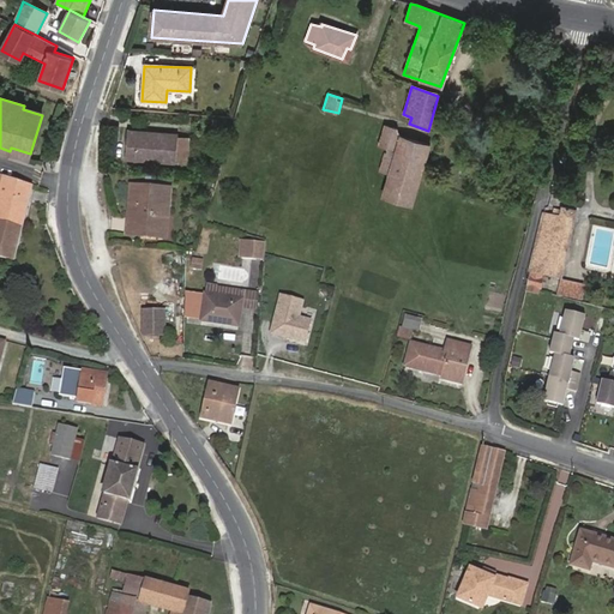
[(387,148),(383,162),(380,170),(389,174),(383,196),(411,204),(429,146),(401,137),(396,131),(385,127),(379,145),(387,148)]
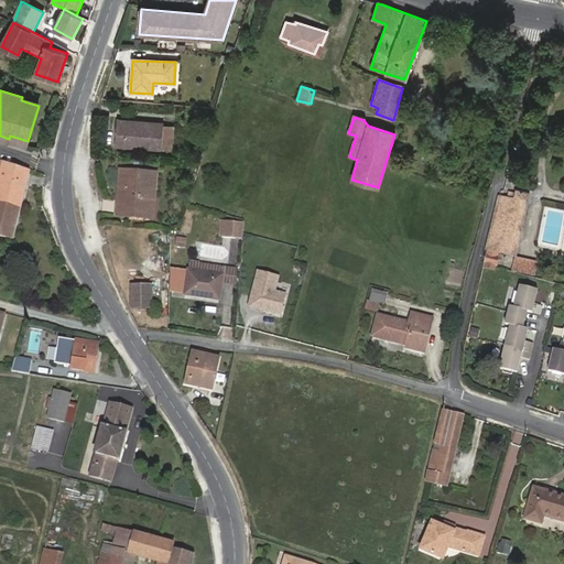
[(162,125),(138,122),(138,126),(116,125),(115,145),(160,149),(161,147),(162,125)]
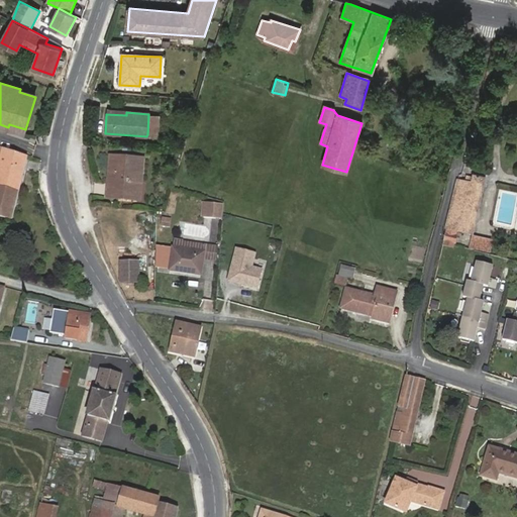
[(160,115),(148,114),(147,134),(159,135),(160,115)]
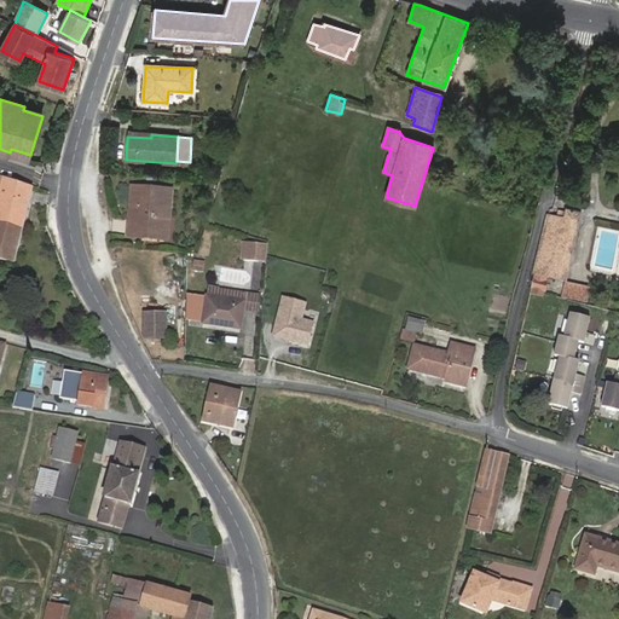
[(0,258),(15,262),(33,187),(0,177),(0,258)]
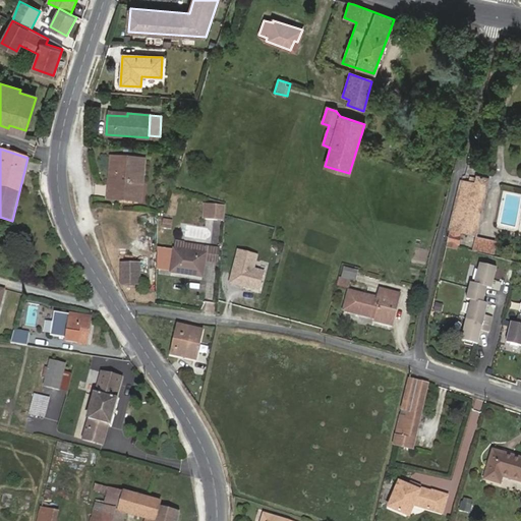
[(137,187),(140,185),(142,161),(110,159),(108,184),(117,185),(116,200),(135,203),(137,187)]
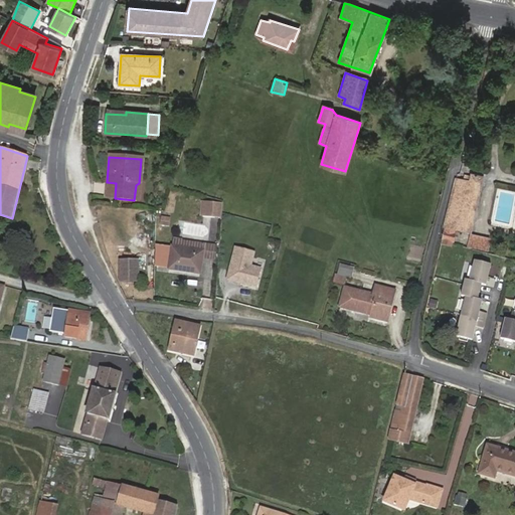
[(470,184),(456,181),(442,244),(452,246),(456,231),(469,234),(483,181),(472,178),(470,184)]
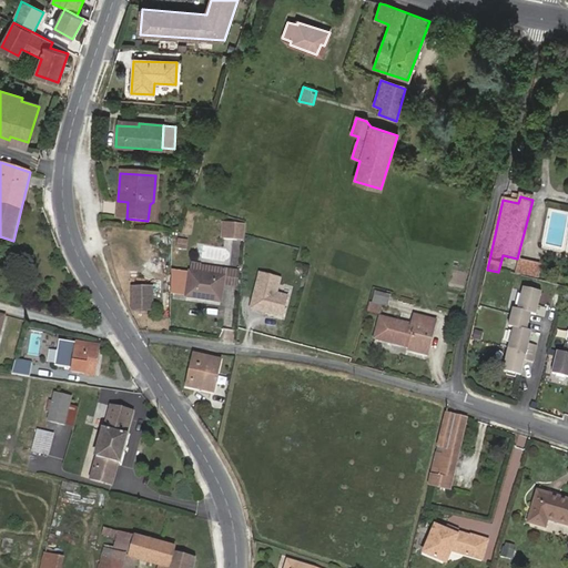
[(128,202),(118,201),(117,219),(127,219),(128,202)]
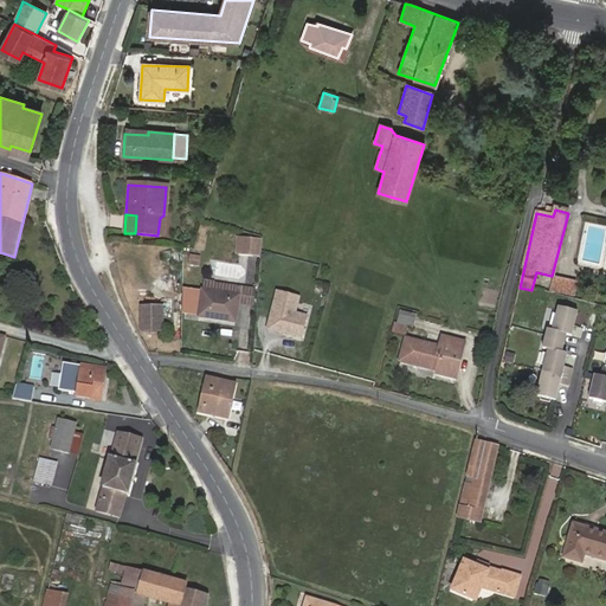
[(258,239),(245,238),(244,243),(249,244),(249,257),(257,257),(258,239)]
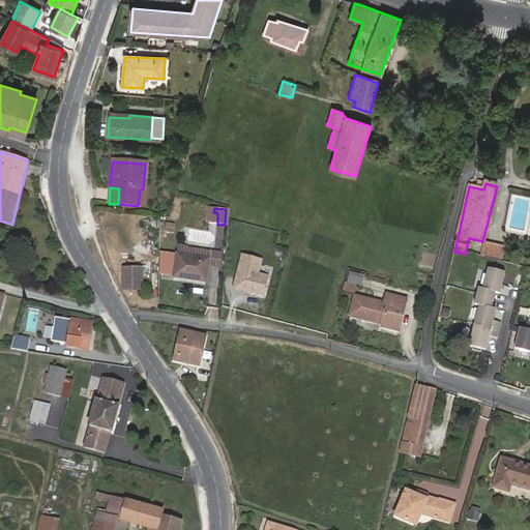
[(174,233),(175,223),(166,223),(165,232),(174,233)]
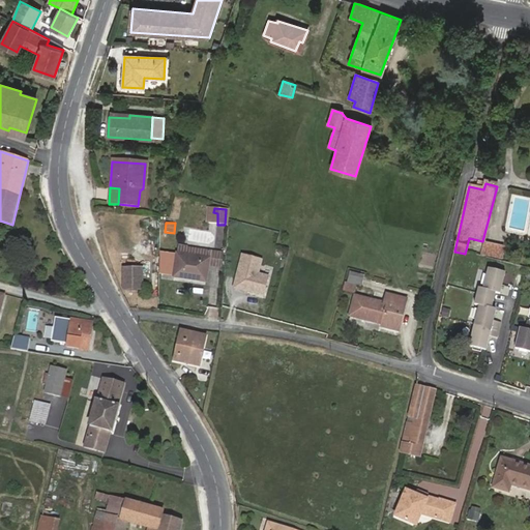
[(480,256),(503,259),(505,246),(482,242),(480,256)]
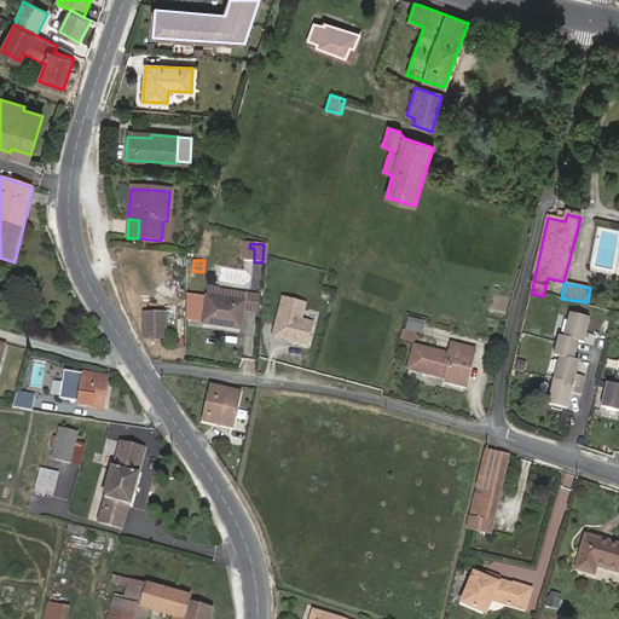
[(203,324),(207,298),(185,295),(184,320),(203,324)]
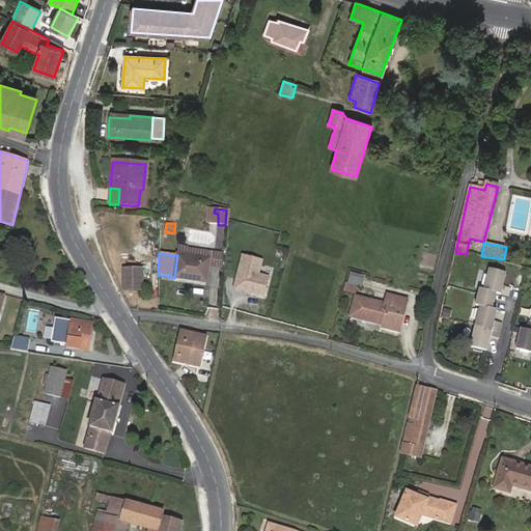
[(205,282),(207,259),(177,255),(174,278),(205,282)]
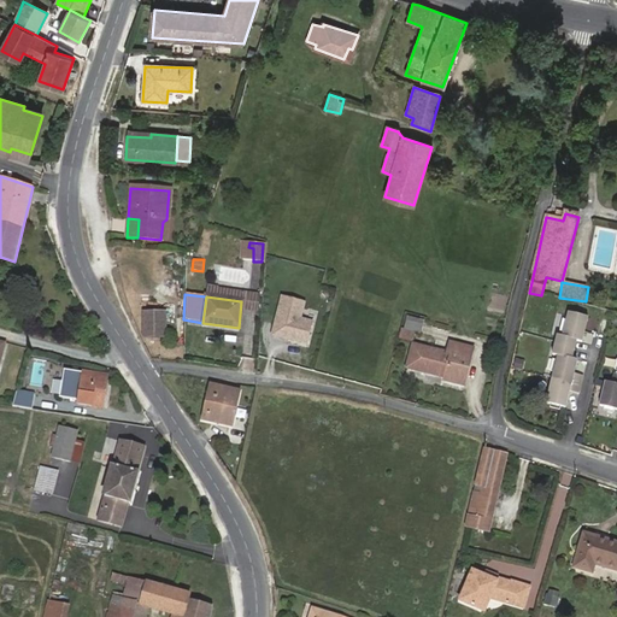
[(305,304),(283,298),(272,336),(307,346),(313,323),(301,319),(305,304)]
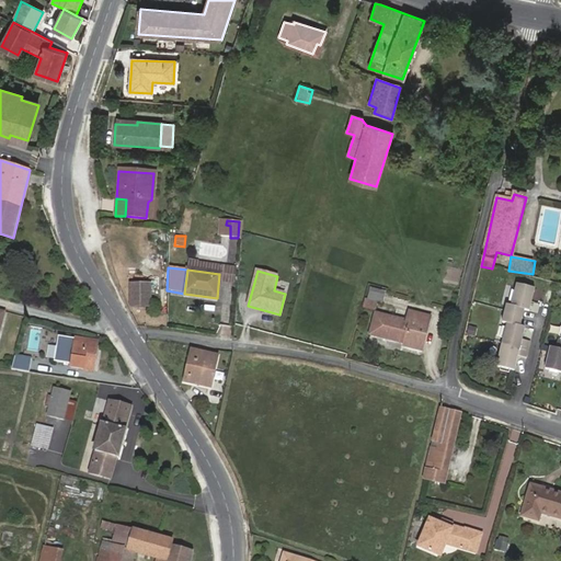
[(130,307),(149,307),(149,285),(130,285),(130,307)]
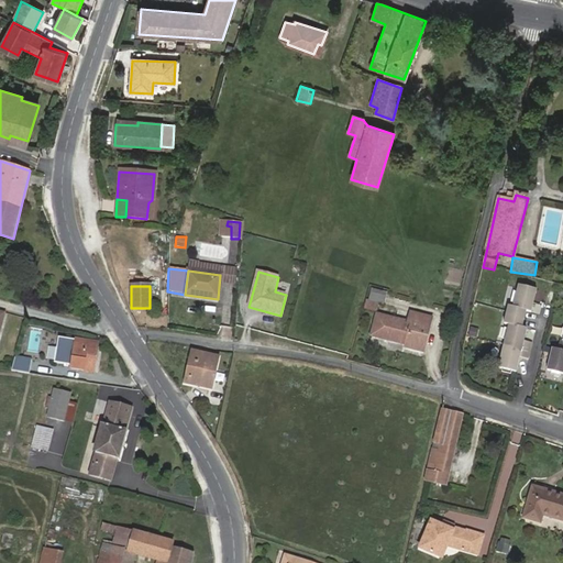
[(499,374),(509,377),(512,377),(516,363),(525,365),(528,349),(520,346),(522,335),(518,333),(522,317),(527,318),(533,295),(516,290),(514,297),(511,307),(509,313),(505,312),(500,329),(505,331),(504,334),(501,343),(494,373),(499,374)]
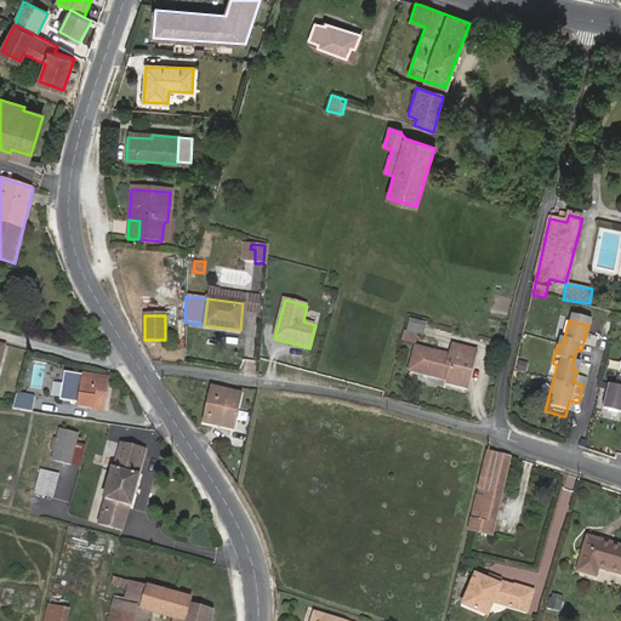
[(425,326),(410,323),(408,332),(421,336),(425,326)]
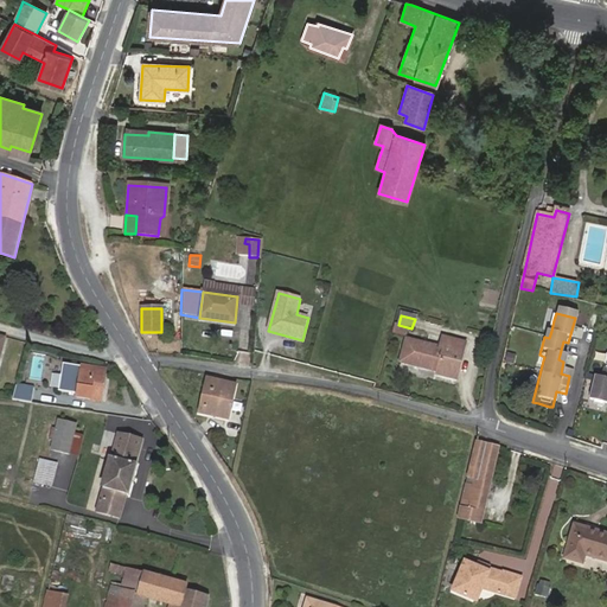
[(441,349),(407,342),(402,363),(447,375),(447,377),(458,379),(465,344),(443,339),(441,349)]
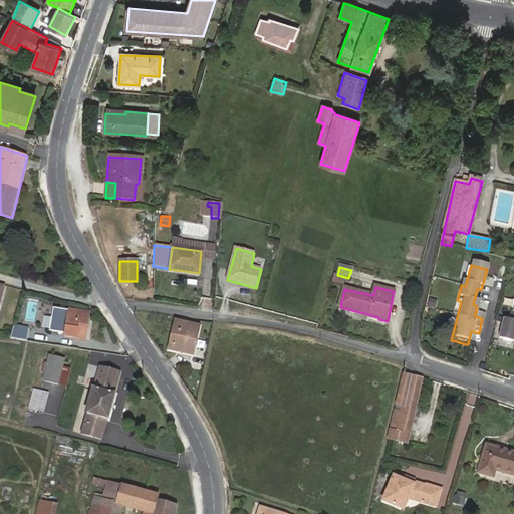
[(201,305),(211,307),(213,299),(202,297),(201,305)]
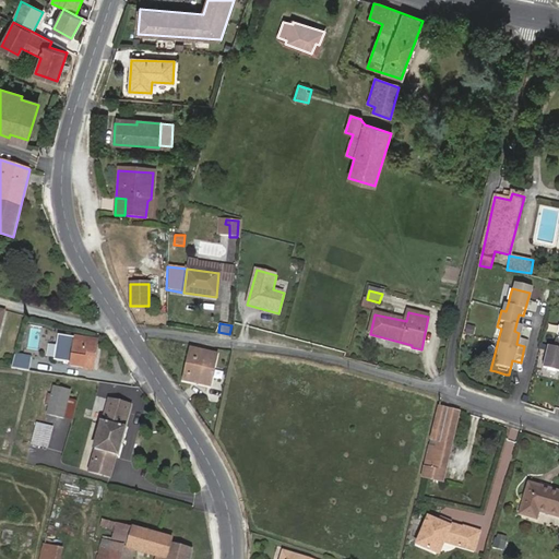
[(558,333),(558,334),(557,343),(556,347),(551,346),(549,353),(545,353),(539,373),(543,375),(552,377),(556,378),(557,371),(558,367),(558,333)]
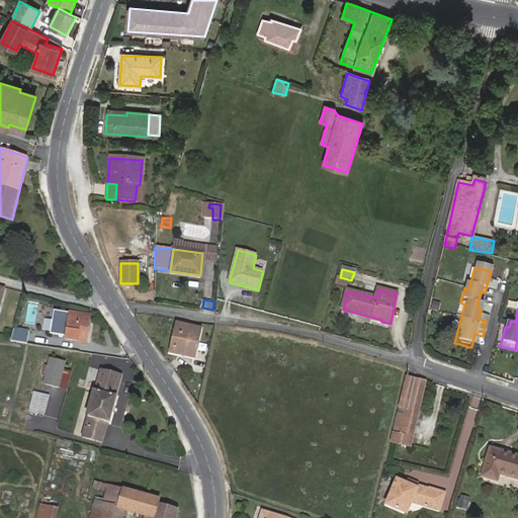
[(85,343),(89,317),(63,313),(53,311),(49,335),(65,337),(65,340),(85,343)]
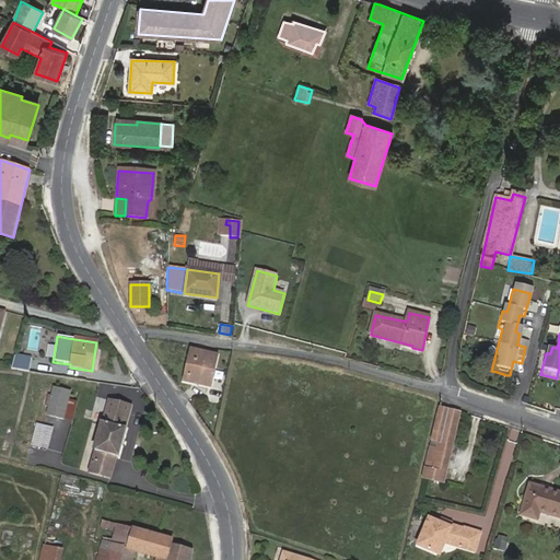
[(217,357),(191,350),(184,382),(209,387),(217,357)]
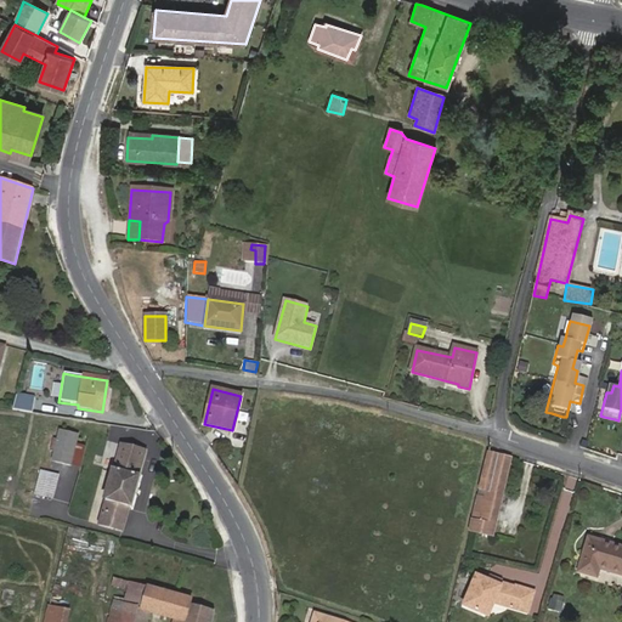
[(34,397),(18,395),(15,408),(32,412),(34,397)]
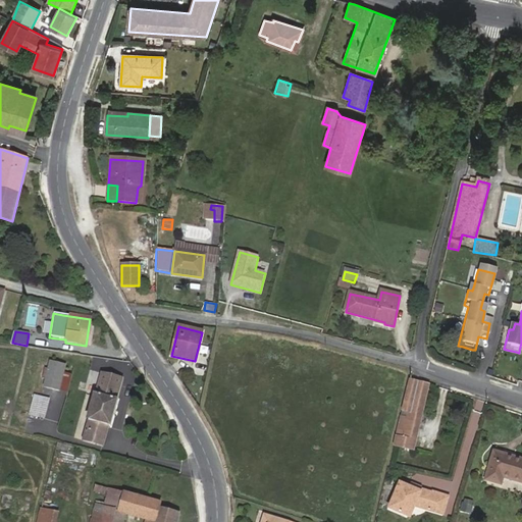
[(64,365),(51,362),(44,387),(58,390),(64,365)]
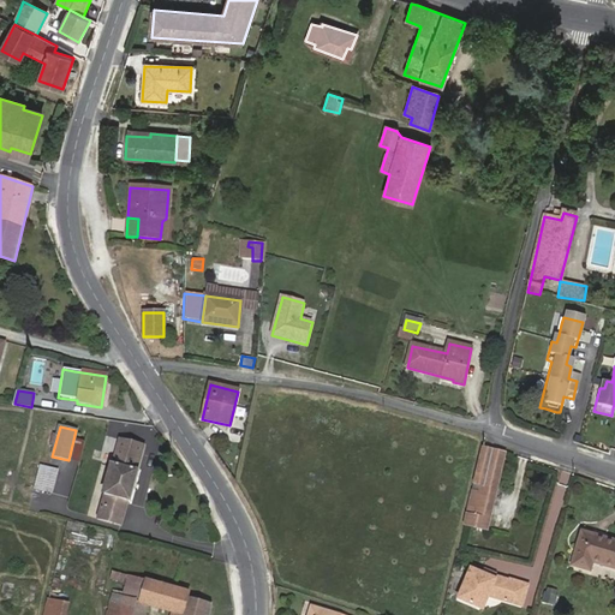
[(143,448),(121,441),(100,518),(120,525),(127,503),(131,503),(139,471),(136,470),(143,448)]
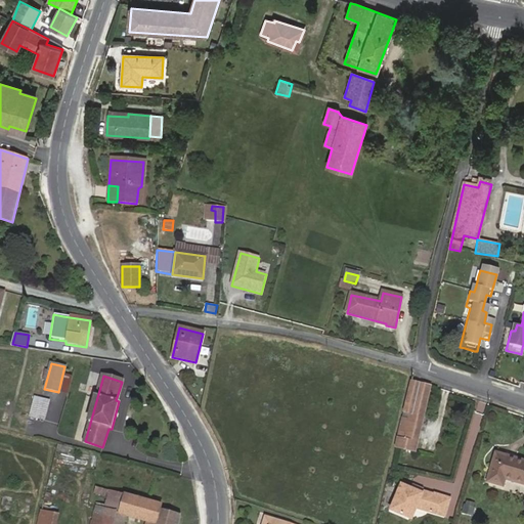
[(430,386),(411,380),(403,413),(409,416),(407,421),(401,419),(395,447),(412,452),(430,386)]
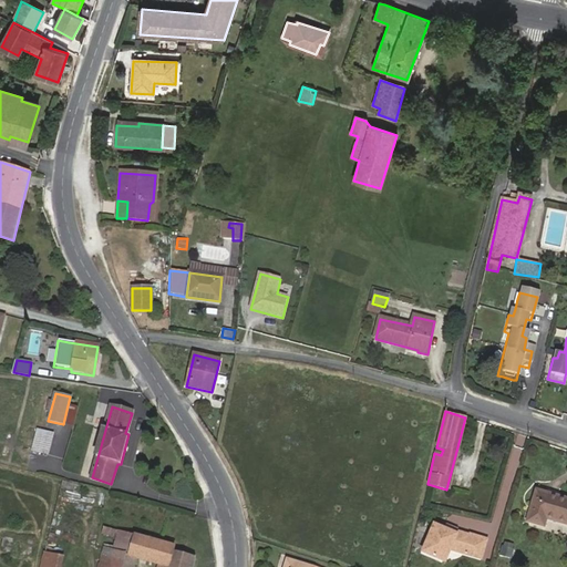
[(55,432),(38,428),(32,450),(49,454),(55,432)]
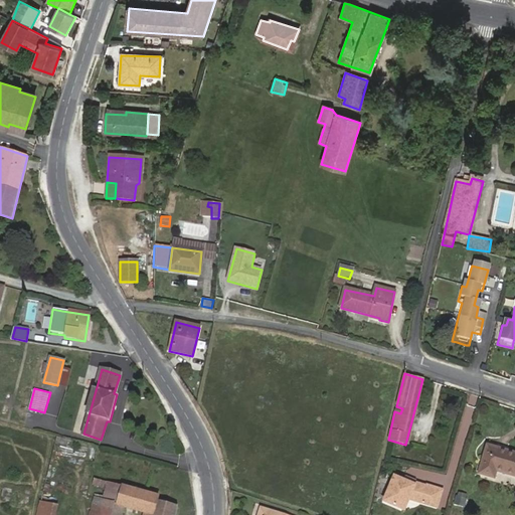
[(514,456),(487,448),(479,476),(492,480),(495,472),(514,477),(514,456)]
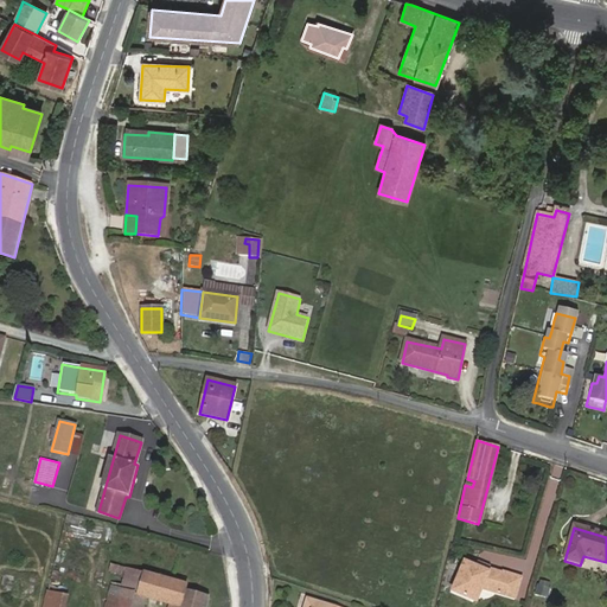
[(486,570),(474,567),(462,563),(454,593),(475,600),(480,582),(491,586),(492,589),(513,595),(519,575),(487,567),(486,570)]
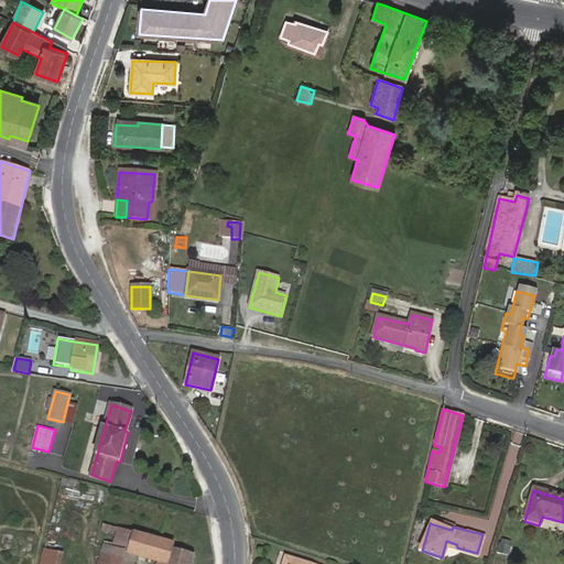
[(175,544),(102,525),(101,532),(115,535),(112,543),(105,542),(98,563),(133,563),(136,557),(156,563),(155,563),(191,563),(194,555),(174,550),(175,544)]
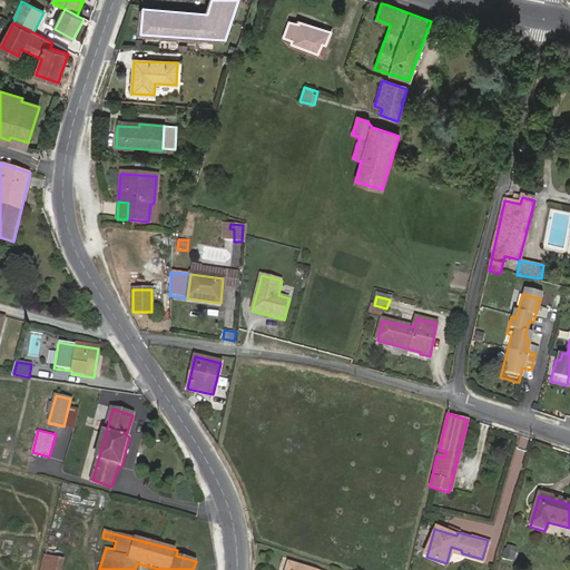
[(503,558),(514,560),(517,546),(504,544),(503,558)]
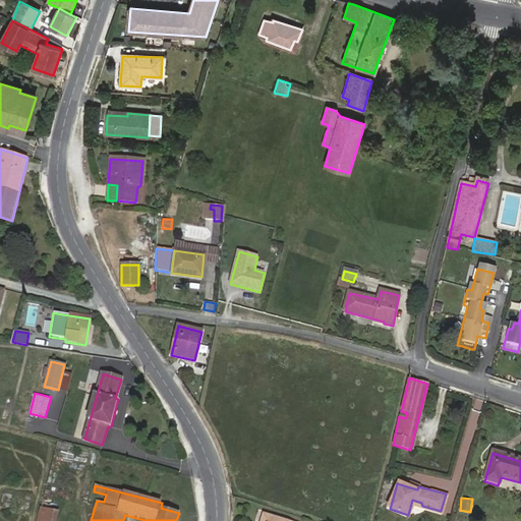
[(56,520),(58,513),(41,508),(37,520),(56,520)]
